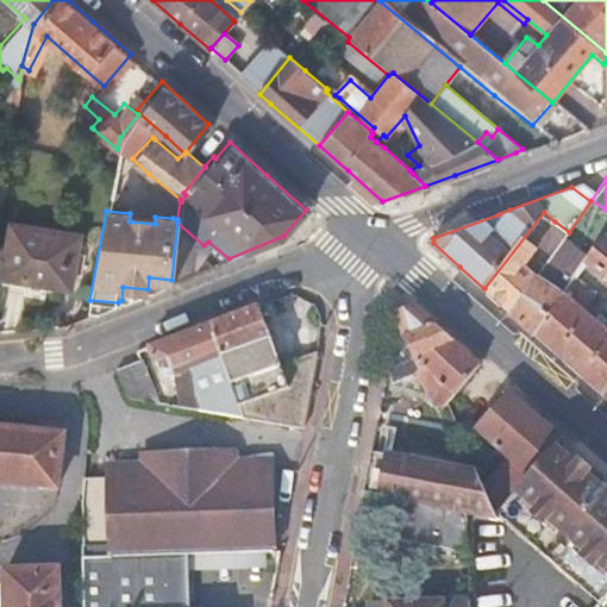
[(536,248),(555,221),(544,212),(485,288),(499,301),(508,310),(512,313),(539,275),(523,261),(532,248),(536,248)]
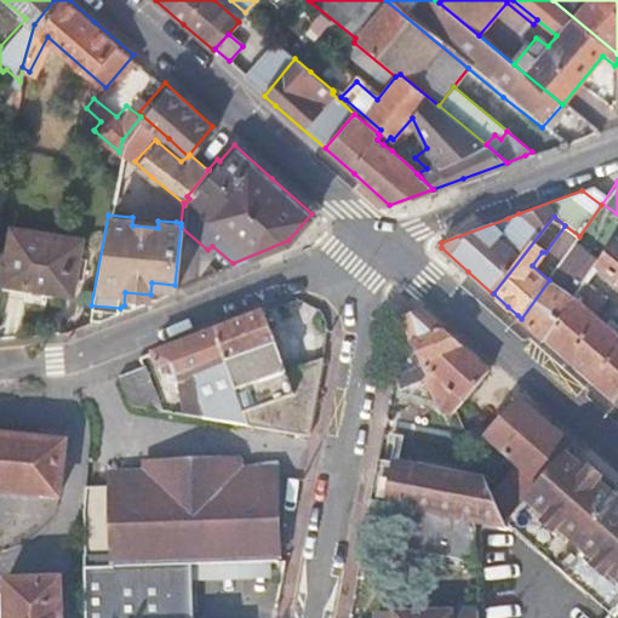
[(1,276),(70,289),(80,235),(12,222),(1,276)]
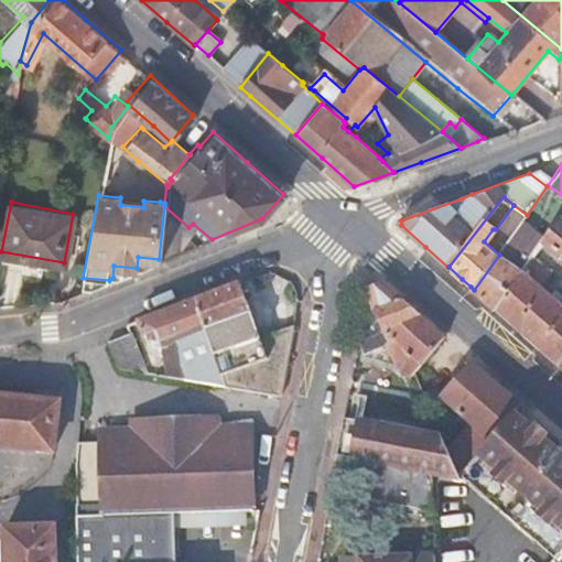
[(542,242),(561,257),(561,219),(559,217),(542,242)]
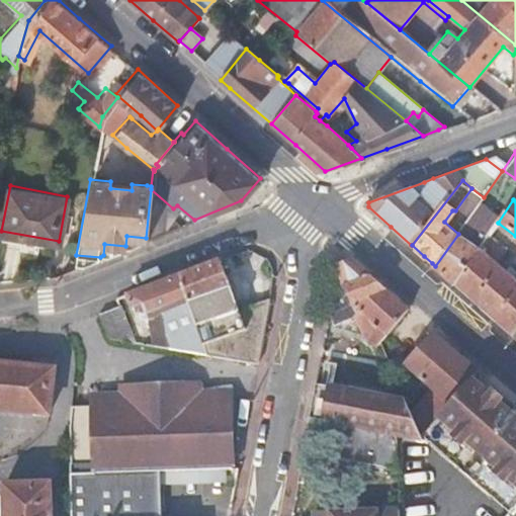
[(460,235),(458,234),(435,266),(445,274),(450,279),(456,284),(481,249),(460,235)]
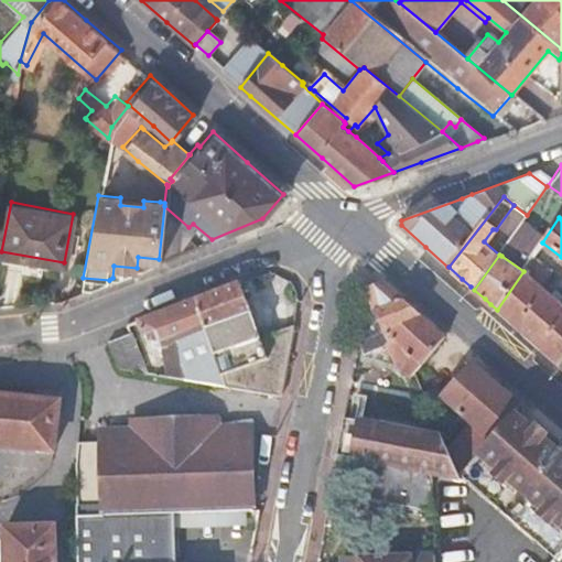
[(561,300),(525,270),(523,271),(497,310),(512,324),(529,339),(542,350),(561,367),(561,300)]
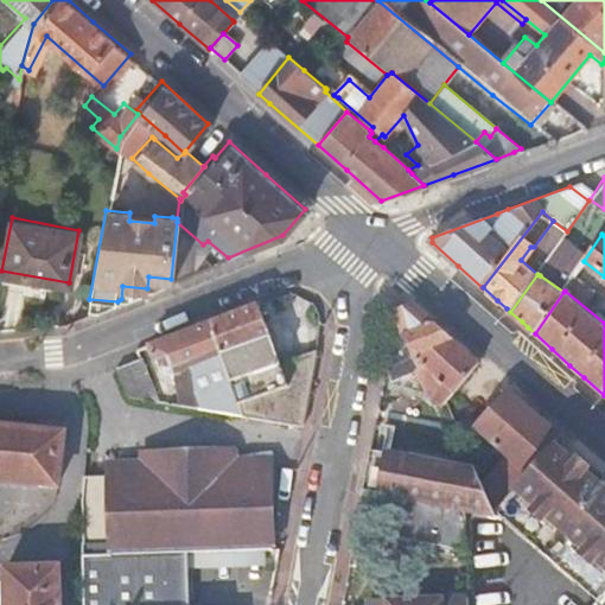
[(148,341),(154,360),(172,364),(176,371),(188,405),(299,424),(305,393),(291,392),(279,360),(271,342),(256,301),(201,322),(148,341)]
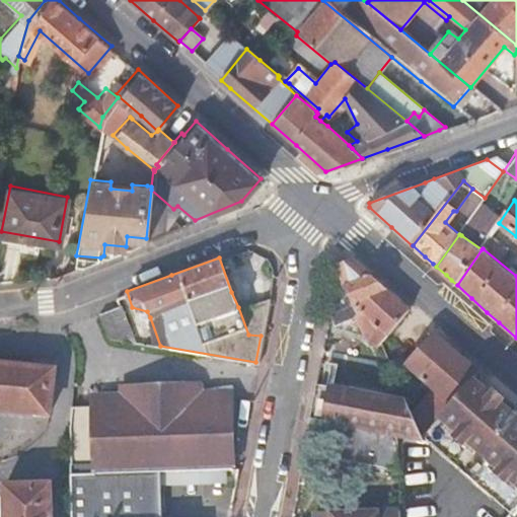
[(376,334),(382,341),(407,311),(369,278),(351,263),(336,266),(328,311),(335,324),(357,315),(364,331),(367,331),(373,326),(378,331),(376,334)]
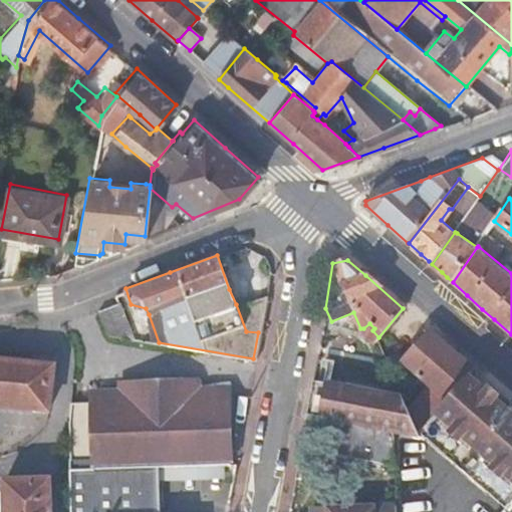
[(267,291),(248,299),(250,307),(265,301),(267,291)]
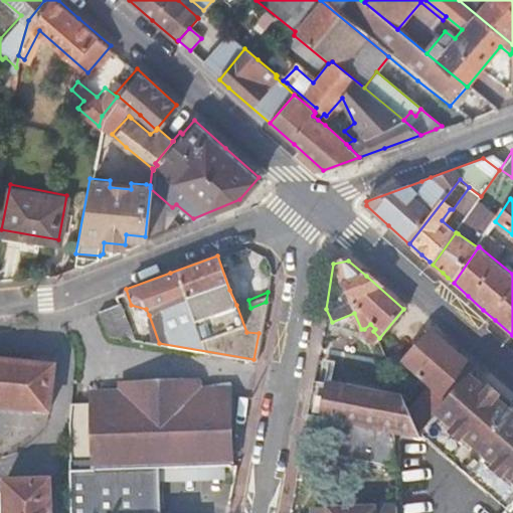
[(118,302),(100,309),(110,336),(131,339),(118,302)]
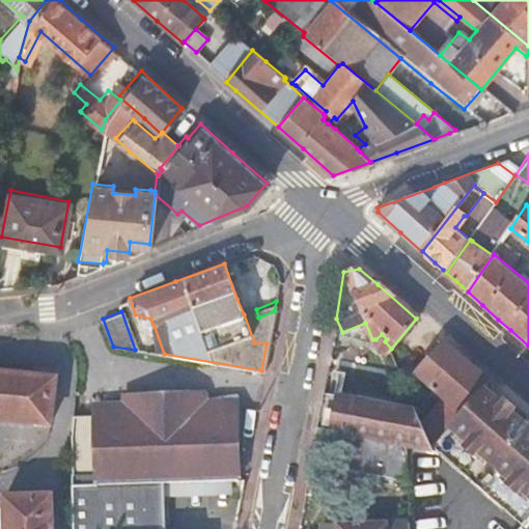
[(251,311),(244,314),(254,342),(267,343),(265,335),(258,334),(253,318),(251,311)]
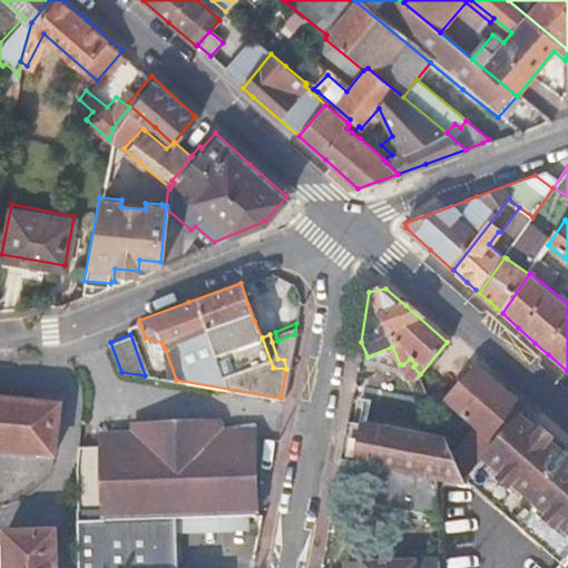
[(289,360),(294,334),(277,341),(284,360),(289,360)]
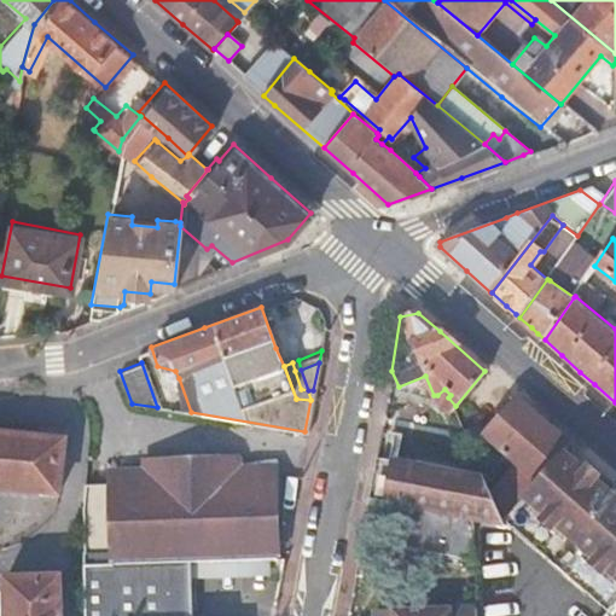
[(161,375),(179,378),(175,371),(157,366),(161,375)]
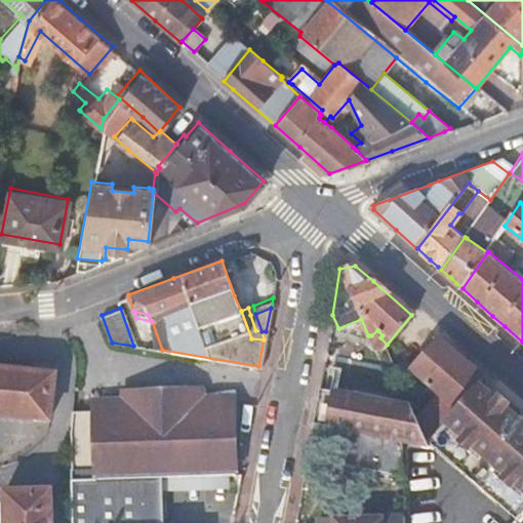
[(262,331),(255,314),(250,315),(255,330),(262,331)]
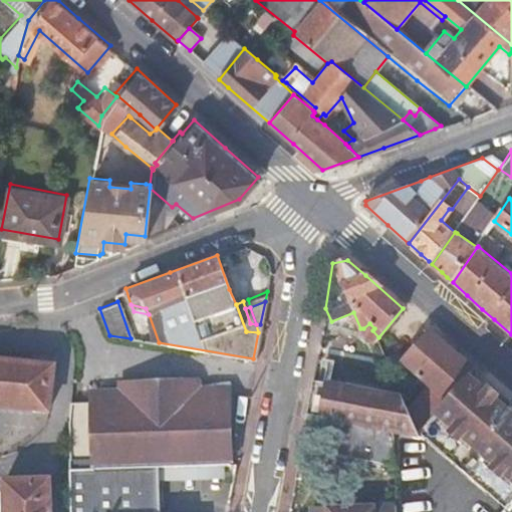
[(422,401),(409,416),(414,426),(417,432),(466,374),(472,368),(449,347),(428,330),(401,362),(425,384),(415,395),(422,401)]
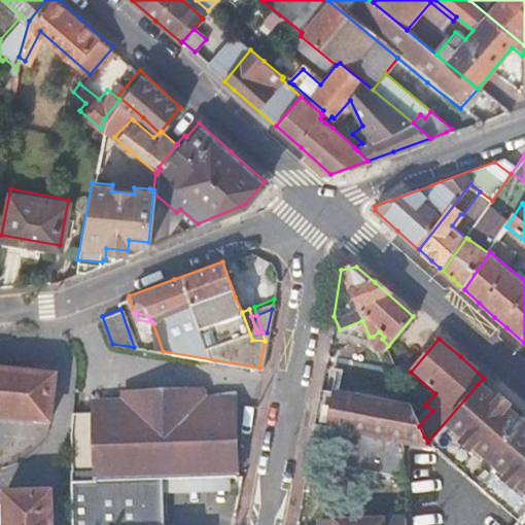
[(0,413),(49,419),(55,374),(0,366),(0,413)]
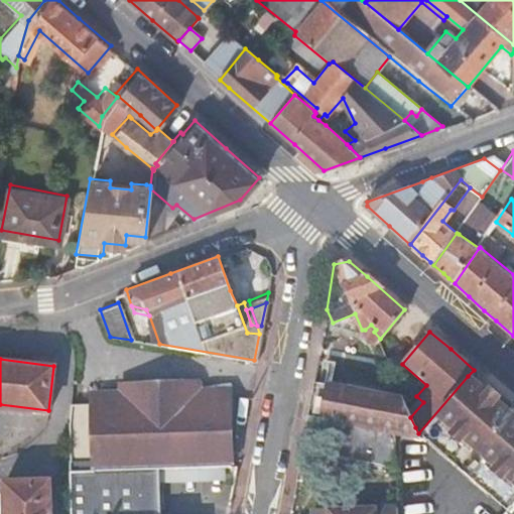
[(513,415),(468,376),(418,433),(420,437),(506,511),(513,500),(513,415)]
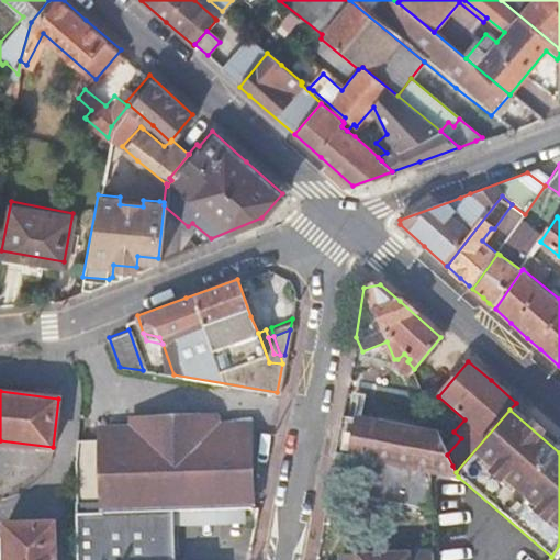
[(438,435),(340,416),(333,454),(357,458),(430,472),(458,477),(456,472),(452,466),(447,455),(438,435)]
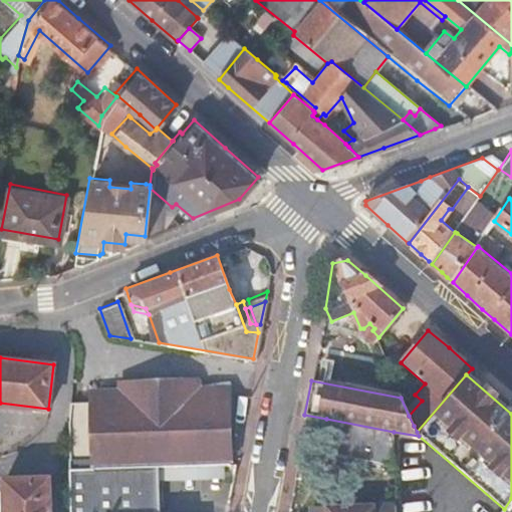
[(66,458),(66,468),(156,465),(228,463),(227,395),(88,400),(90,457),(66,458)]
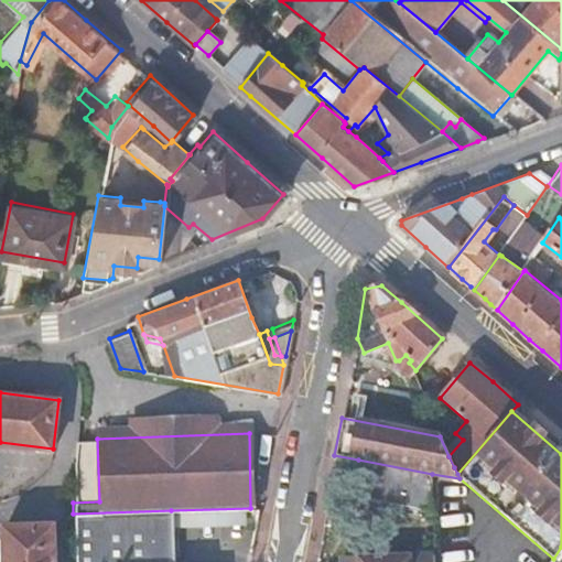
[(352,498),(433,512),(432,474),(358,460),(352,498)]
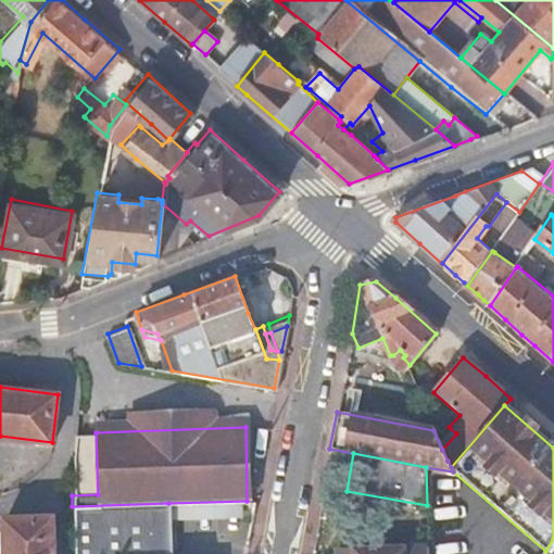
[(168,553),(170,545),(158,545),(158,517),(168,517),(168,503),(72,506),(74,553),(168,553)]
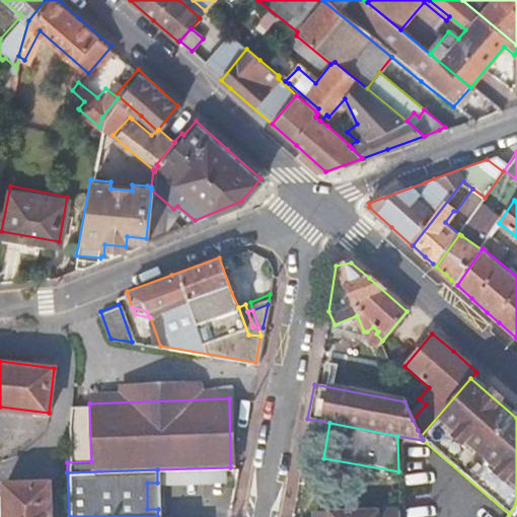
[(2,484),(3,516),(48,516),(48,484),(2,484)]
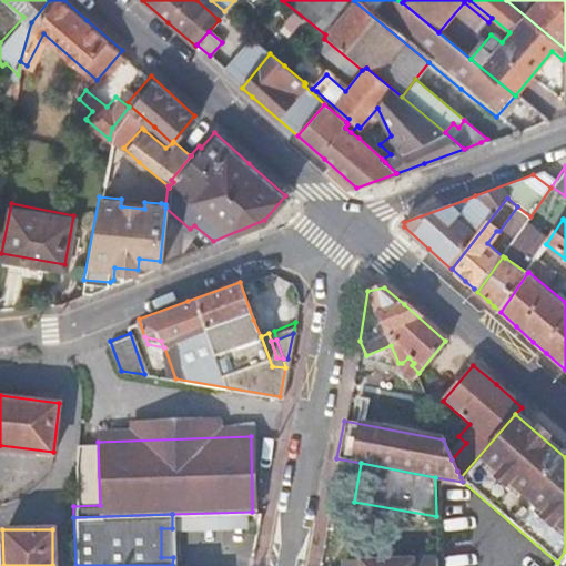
[(565,565),(565,551),(557,563),(553,565),(565,565)]
